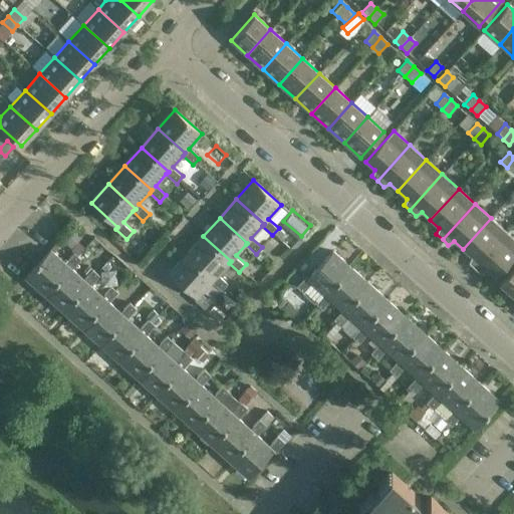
[(491,218),(463,249),(471,257),(468,262),(475,268),(507,233),(491,218)]
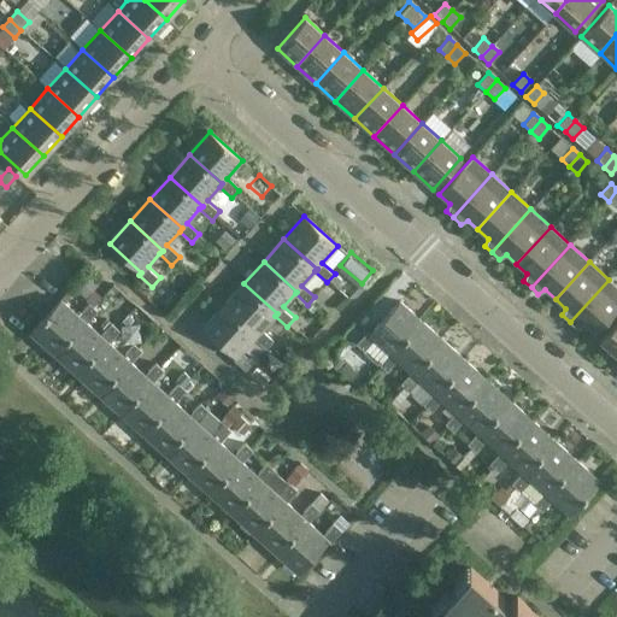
[(616,286),(609,280),(570,322),(576,328),(583,324),(594,334),(616,309),(616,286)]
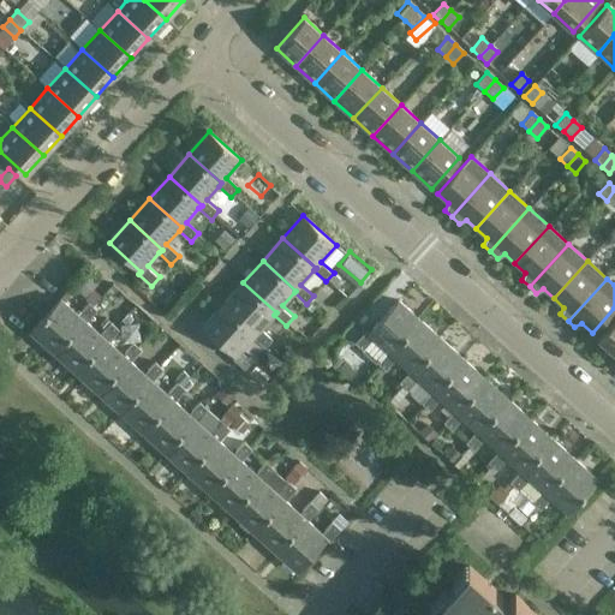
[(276,312),(243,282),(222,305),(256,335),(255,336),(267,347),(274,339),(262,328),(274,315),(276,312)]
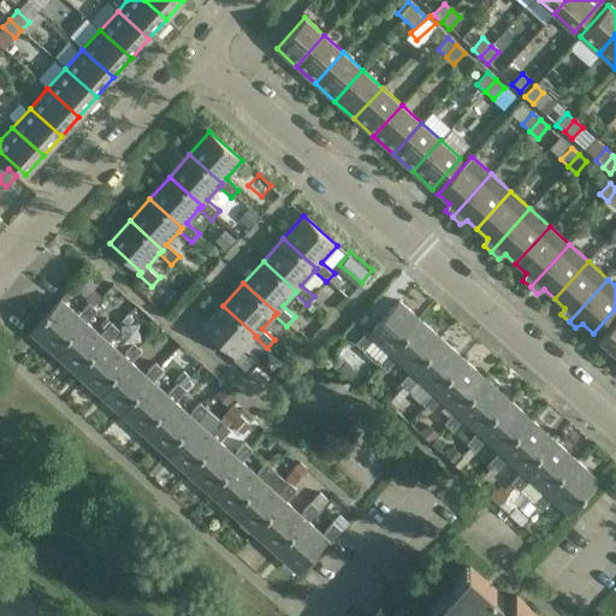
[(33,333),(55,354),(84,321),(88,324),(99,312),(90,304),(80,317),(61,301),(33,333)]
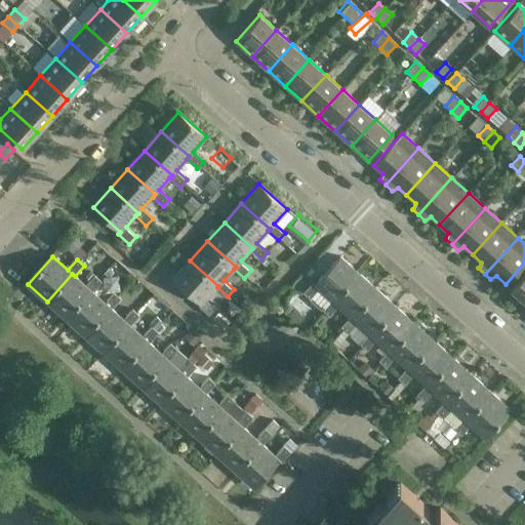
[(321,290),(333,301),(335,304),(361,275),(341,257),(317,284),(315,283),(304,294),(311,301),(321,290)]
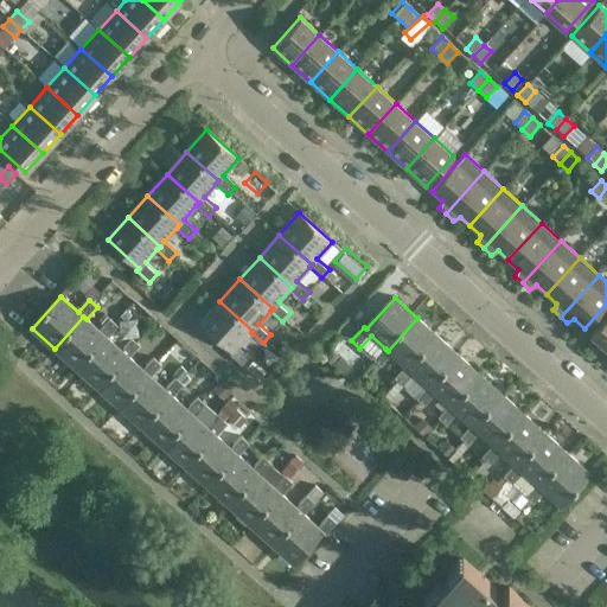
[(253,331),(219,301),(199,324),(231,352),(230,355),(243,366),(251,357),(240,346),(251,332),(253,331)]
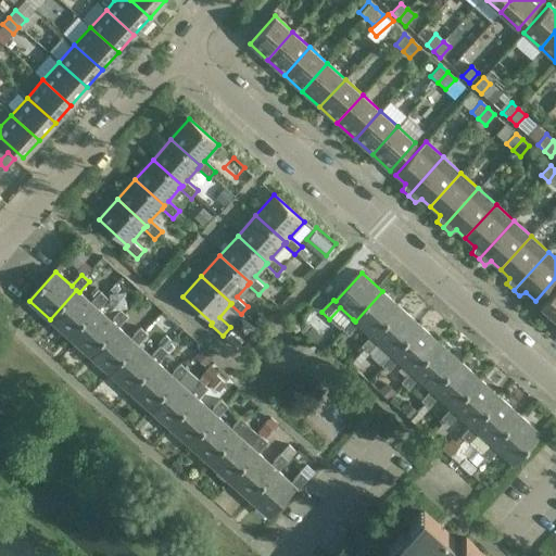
[(555,288),(540,305),(555,319),(555,288)]
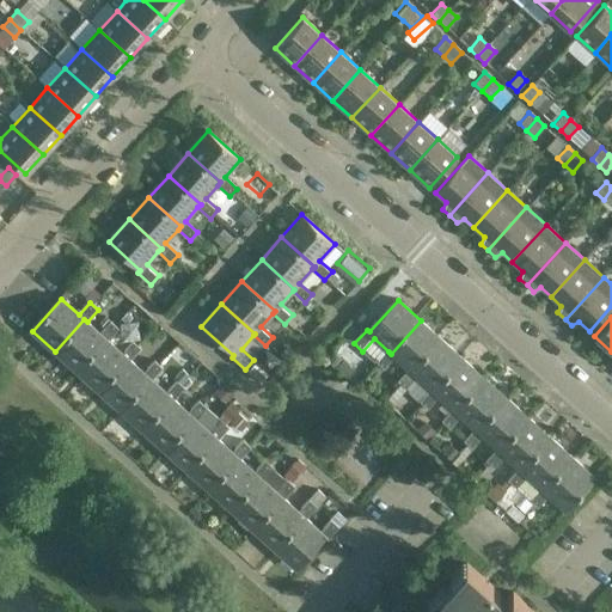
[(84,319),(55,352),(77,371),(106,338),(109,341),(120,329),(111,322),(101,334),(87,322),(84,319)]
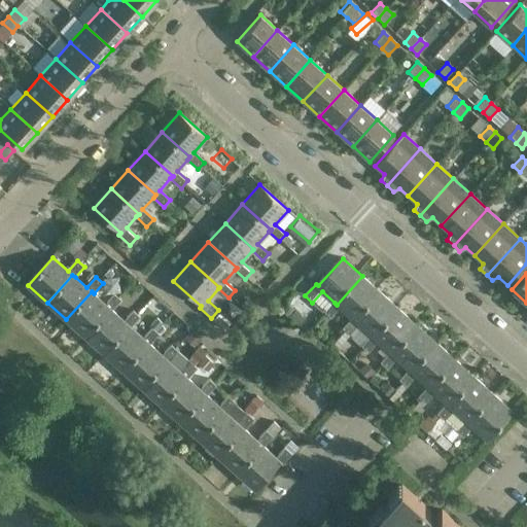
[(337,305),(335,303),(325,313),(331,319),(341,309),(354,320),(355,321),(381,293),(362,276),(337,305)]
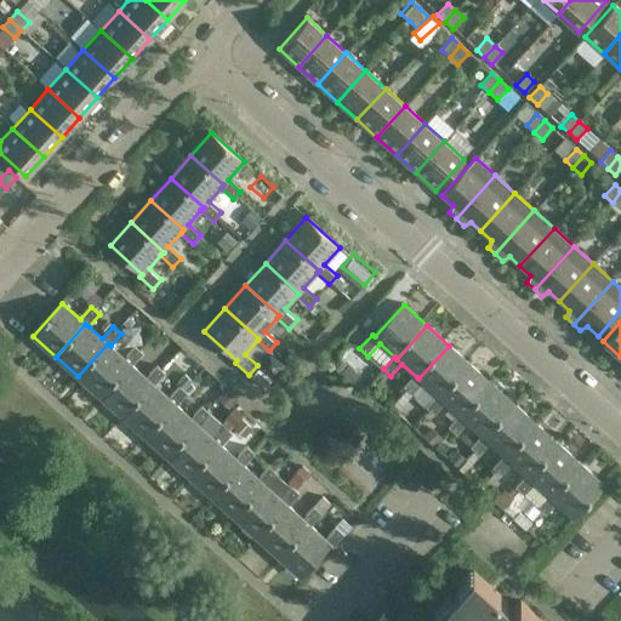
[(108,343),(78,376),(101,397),(130,364),(132,366),(143,354),(136,347),(125,359),(110,346),(108,343)]
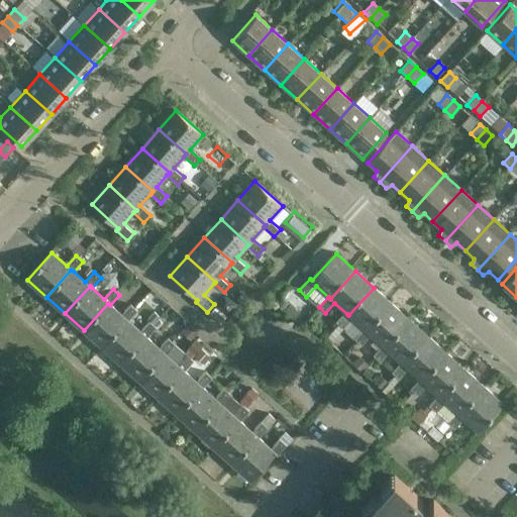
[(348,315),(347,314),(337,324),(344,330),(353,319),(366,330),(368,331),(392,304),(374,288),(348,315)]
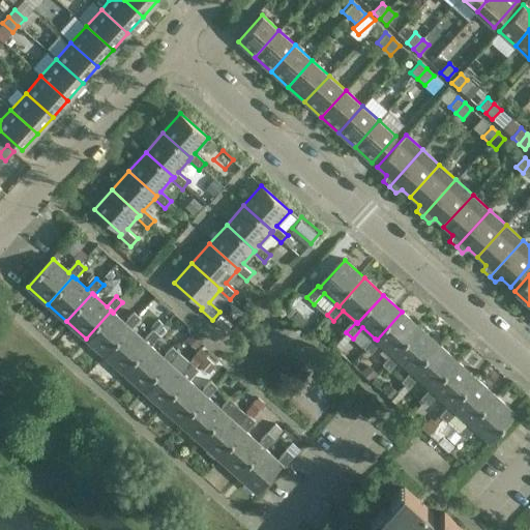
[(111,311),(86,339),(105,356),(129,327),(133,330),(142,319),(135,313),(125,323),(113,313),(111,311)]
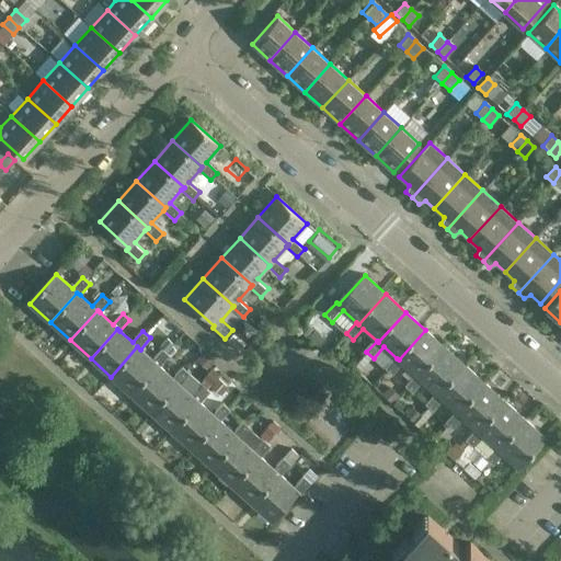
[(399,359),(397,358),(386,369),(393,376),(403,365),(416,376),(419,378),(446,348),(425,330),(399,359)]
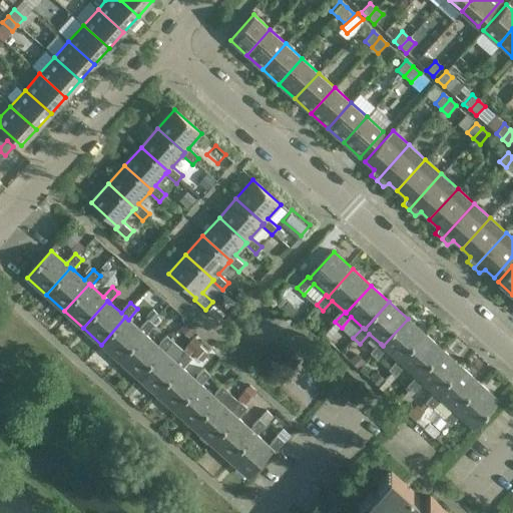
[(125,317),(101,345),(119,361),(144,334),(146,336),(155,326),(149,320),(140,330),(128,320),(125,317)]
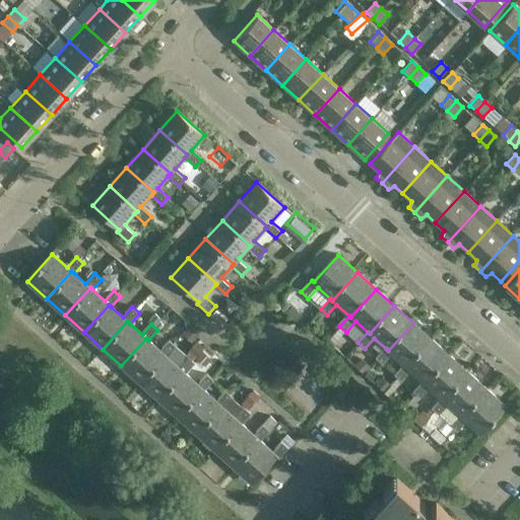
[(388,350),(386,348),(376,360),(383,365),(392,354),(405,366),(406,367),(432,339),(413,323),(388,350)]
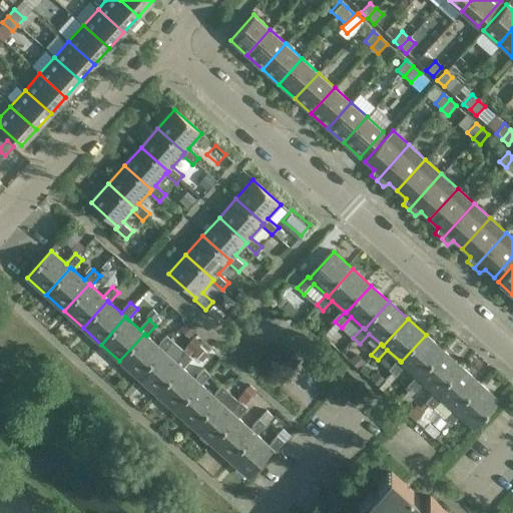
[(144,334),(119,361),(138,378),(162,350),(165,353),(174,343),(167,337),(158,347),(146,336),(144,334)]
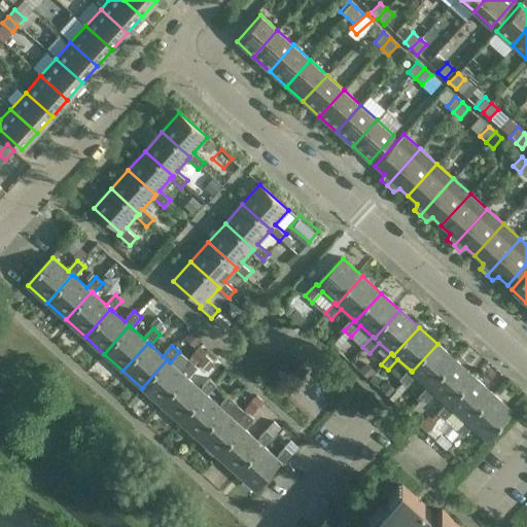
[(412,372),(411,371),(400,382),(407,387),(417,376),(429,387),(431,389),(456,361),(437,344),(412,372)]
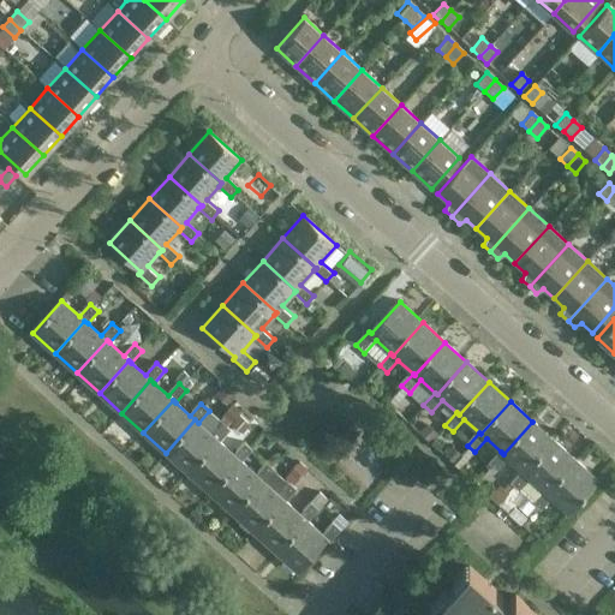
[(195,419),(166,453),(187,472),(218,440),(220,442),(231,430),(224,424),(213,436),(198,423),(195,419)]
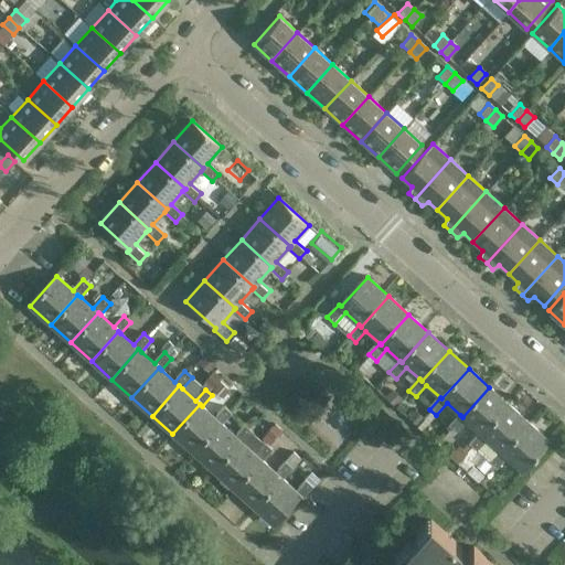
[(462,417),(460,415),(449,426),(457,434),(468,422),(480,434),(482,435),(509,405),(489,387),(462,417)]
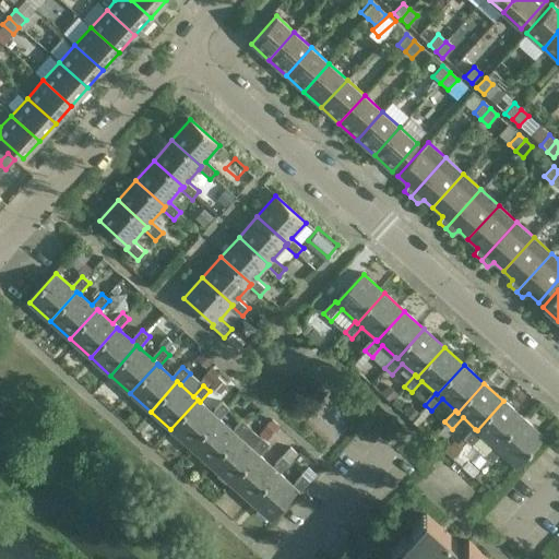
[(198,400),(170,429),(190,448),(217,418),(219,420),(230,409),(223,403),(213,414),(200,402),(198,400)]
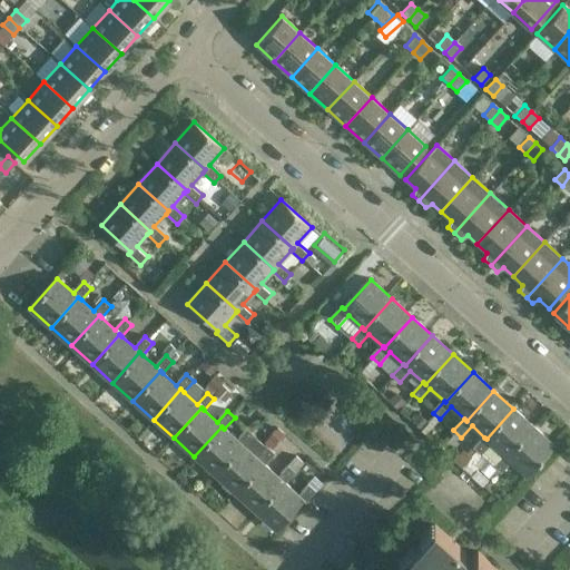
[(487,439),(484,438),(474,449),(482,457),(493,444),(505,457),(507,458),(534,428),(513,409),(487,439)]
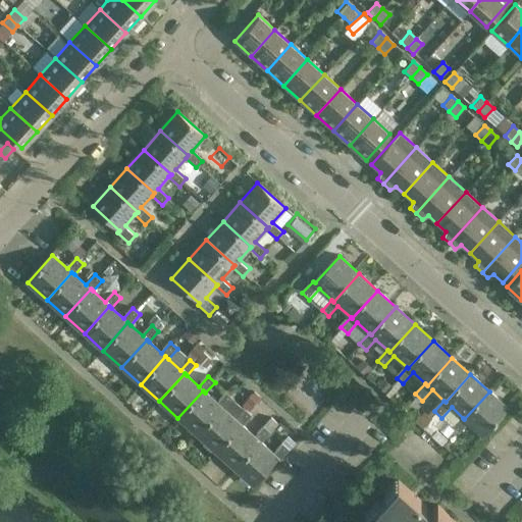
[(203,390),(177,418),(197,434),(221,407),(224,409),(233,399),(226,393),(217,403),(205,393),(203,390)]
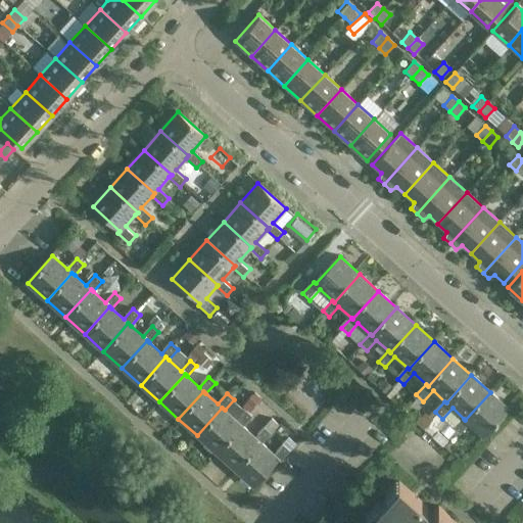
[(465,420),(464,419),(455,429),(462,435),(471,425),(484,437),(510,410),(490,392),(465,420)]
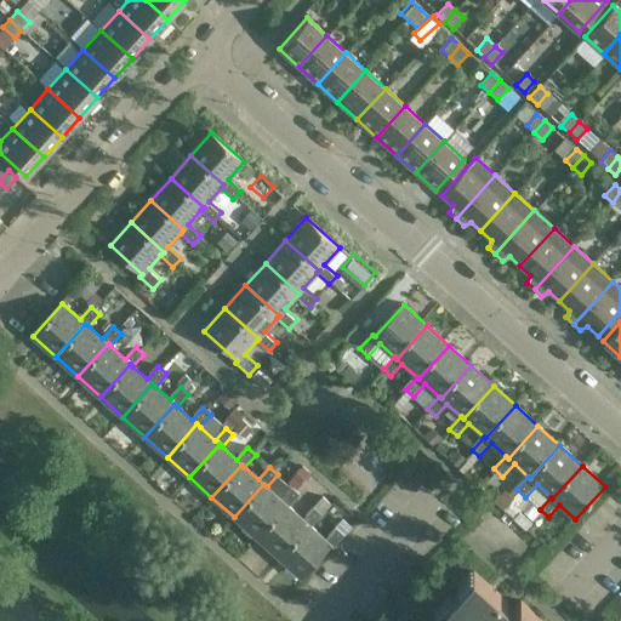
[(263,484),(234,517),(256,537),(286,505),(289,507),(300,495),(292,488),(281,500),(267,486),(263,484)]
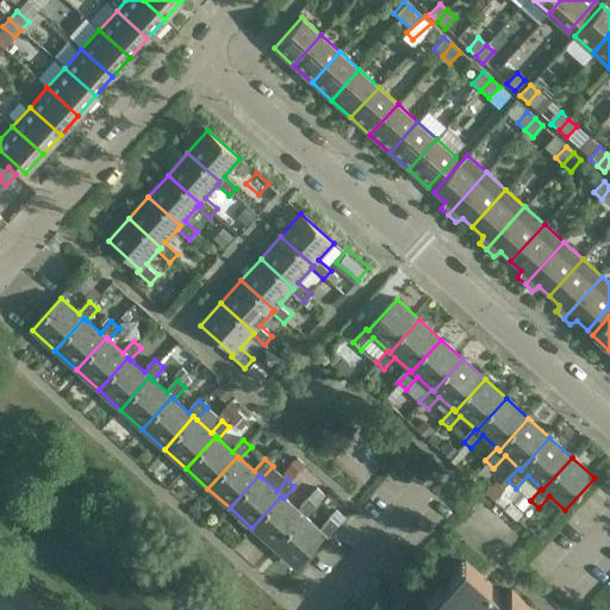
[(281,496),(251,528),(274,547),(303,515),(306,518),(317,506),(316,504),(324,495),(316,487),(307,497),(309,498),(298,511),(284,498),(281,496)]
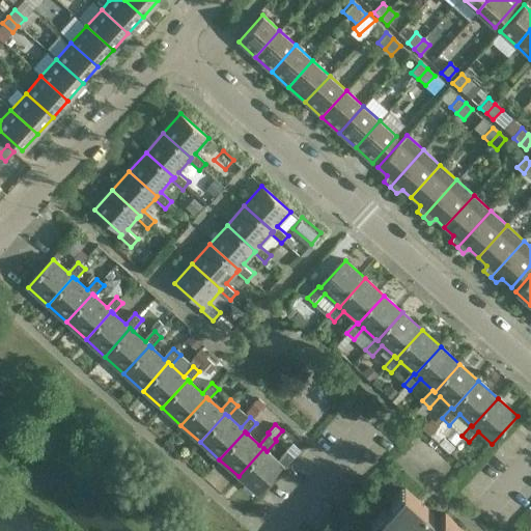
[(263,448),(239,476),(258,494),(282,467),(284,469),(295,457),(287,450),(277,460),(267,451),(263,448)]
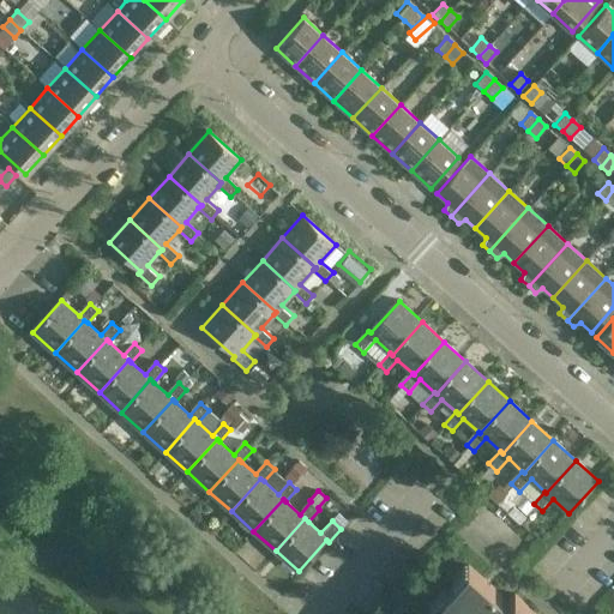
[(469,566),(457,579),(425,613),(535,613),(516,595),(509,602),(469,566)]
